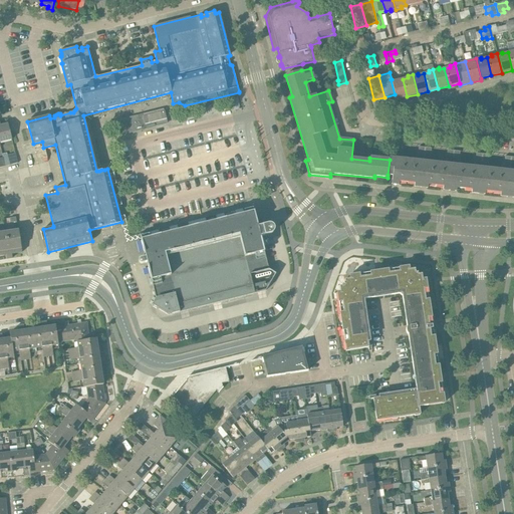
[(391,79),(395,94),(396,99),(407,96),(403,79),(398,80),(397,78),(392,79),(391,79)]
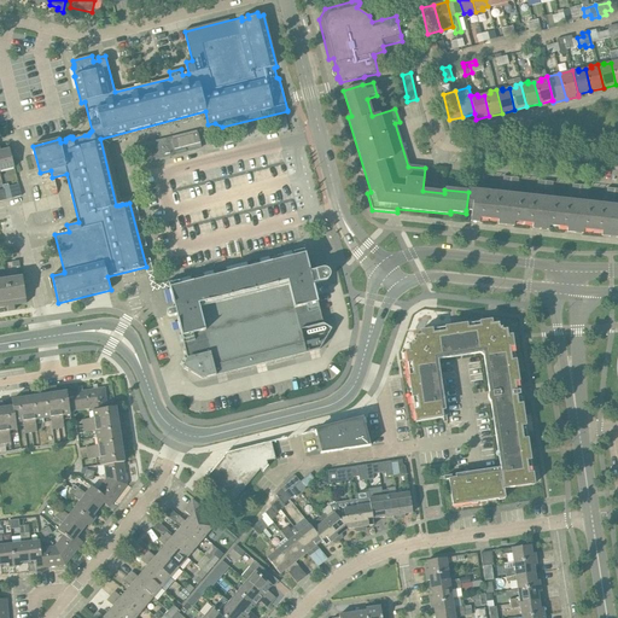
[(185,135),(151,144),(155,159),(202,147),(199,140),(197,133),(196,132),(185,134),(185,135)]
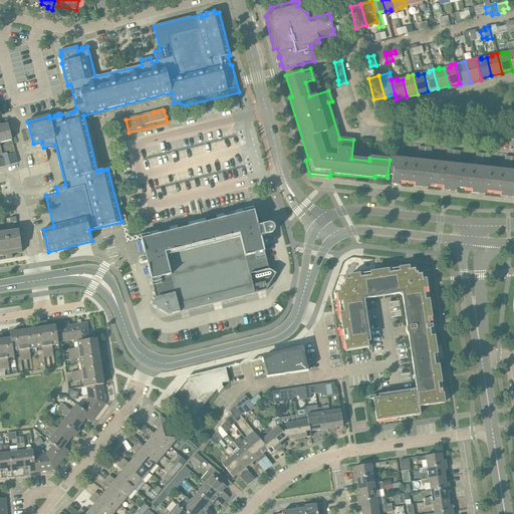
[(0,122),(0,142),(12,140),(8,124),(1,125),(0,122)]
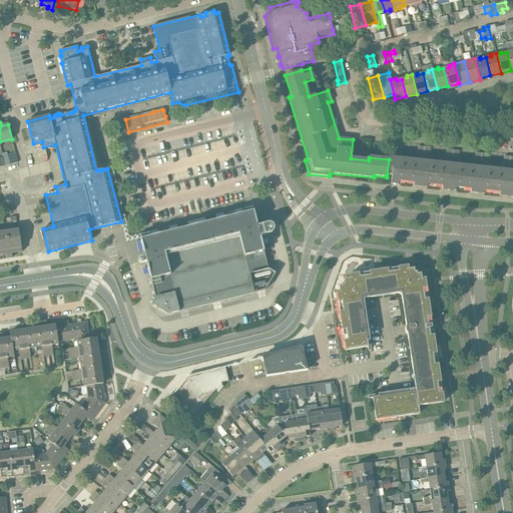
[(389,159),(387,174),(392,174),(391,183),(398,184),(398,181),(414,182),(413,186),(427,187),(427,184),(442,185),(442,189),(455,190),(456,187),(471,189),(471,192),(484,194),(484,190),(500,192),(499,195),(512,197),(512,193),(512,156),(504,156),(503,170),(486,168),(487,154),(488,154),(475,152),(475,153),(476,153),(474,167),(457,165),(459,151),(447,149),(447,150),(445,164),(429,162),(430,148),(431,148),(418,146),(418,147),(417,161),(400,159),(401,145),(402,145),(402,144),(395,144),(394,158),(389,158),(389,159)]
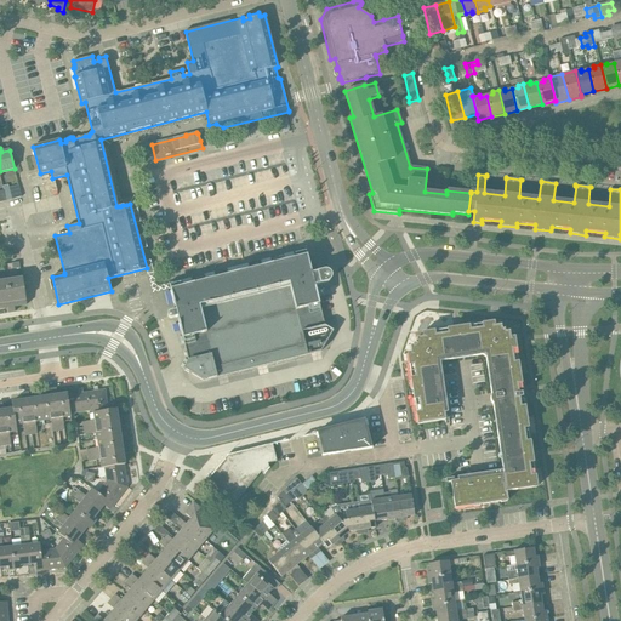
[(182,201),(209,193),(206,183),(178,192),(182,201)]
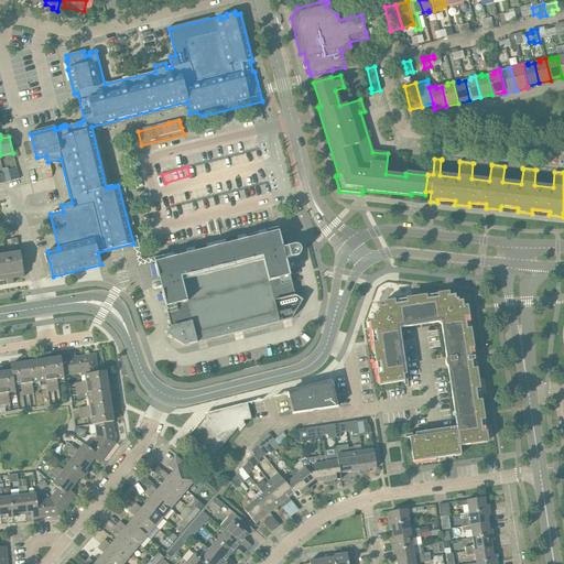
[(2,169),(3,173),(6,183),(20,179),(17,167),(8,170),(8,167),(2,169)]
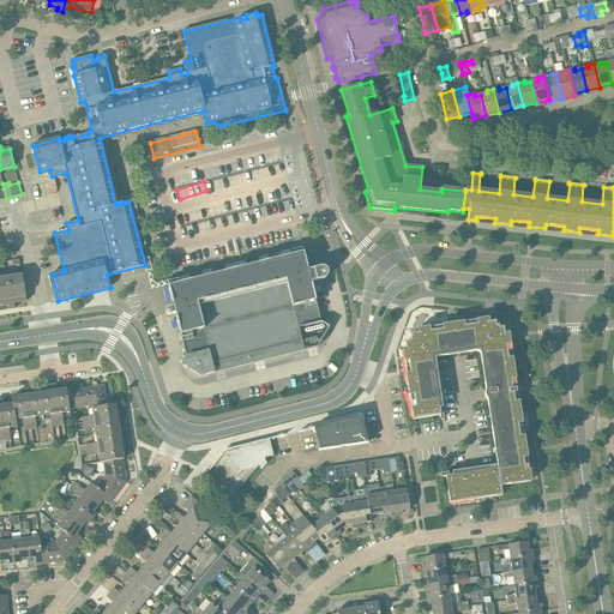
[(305,256),(304,252),(168,286),(173,307),(168,308),(167,308),(167,309),(166,309),(166,311),(166,312),(166,313),(167,313),(167,314),(168,314),(168,315),(169,315),(170,315),(175,314),(186,355),(181,365),(202,377),(318,348),(330,327),(321,321),(311,283),(324,280),(325,280),(325,278),(326,278),(326,277),(327,276),(327,275),(327,274),(327,272),(327,271),(326,270),(326,269),(325,269),(325,268),(324,268),(323,268),(321,268),(320,268),(313,269),(312,263),(306,264),(305,258),(305,256)]
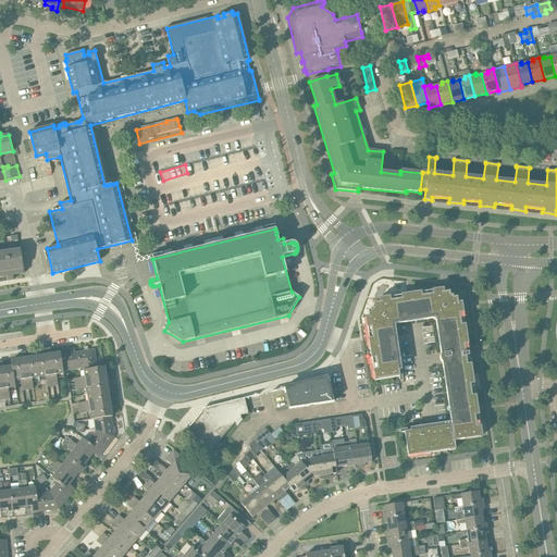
[(24,273),(21,249),(0,252),(0,276),(7,276),(8,281),(13,280),(13,275),(24,273)]
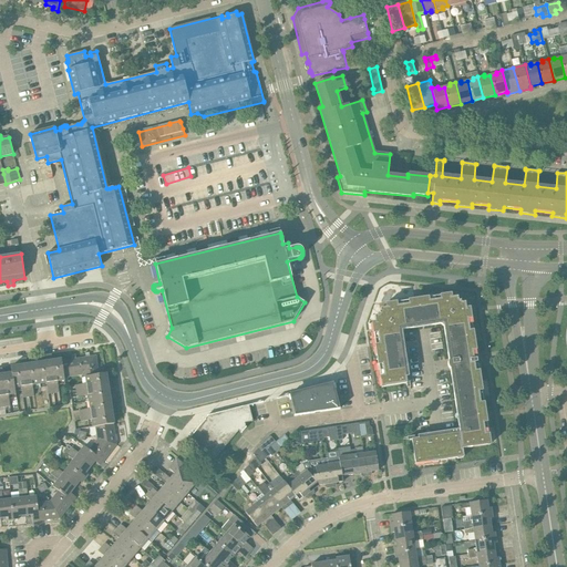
[(451,298),(451,295),(385,305),(387,308),(380,309),(380,312),(378,316),(374,317),(375,322),(372,323),(382,388),(406,383),(406,387),(410,385),(409,377),(405,377),(399,328),(445,321),(462,432),(418,439),(418,435),(409,437),(409,440),(411,440),(415,464),(456,459),(456,455),(463,454),(463,449),(490,445),(478,371),(475,372),(472,350),(475,350),(470,309),(465,309),(465,302),(462,303),(457,300),(457,297),(451,298)]
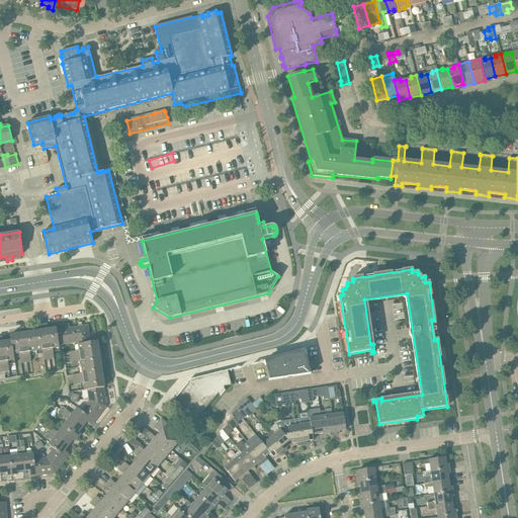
[(73,328),(75,343),(75,345),(90,342),(87,326),(82,326),(81,322),(78,323),(78,327),(73,328)]
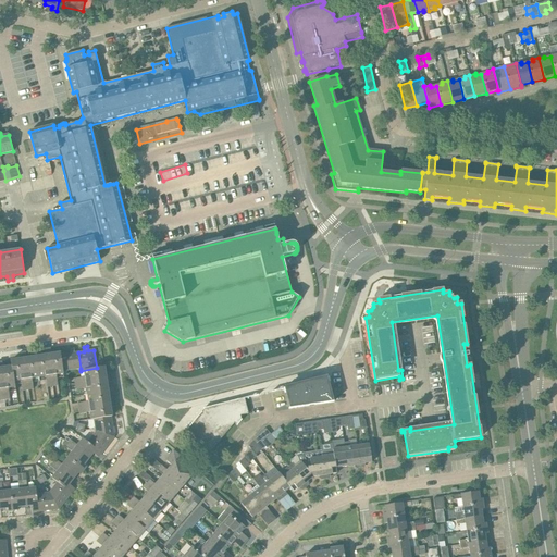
[(46,380),(47,387),(58,385),(57,379),(64,378),(63,371),(61,355),(60,354),(51,355),(50,348),(44,349),(45,356),(35,357),(39,381),(46,380)]
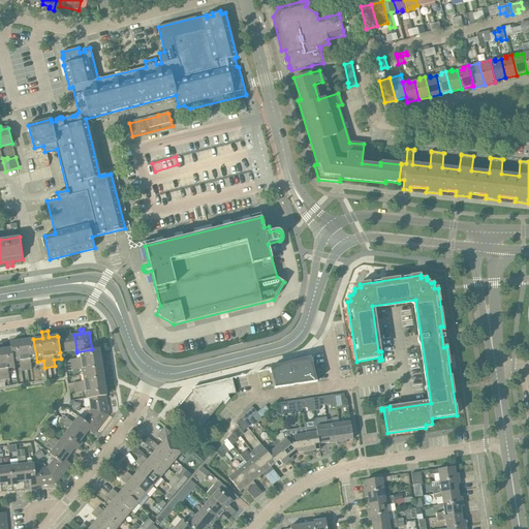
[(67,336),(58,337),(60,352),(76,350),(74,335),(71,335),(70,331),(66,332),(67,336)]
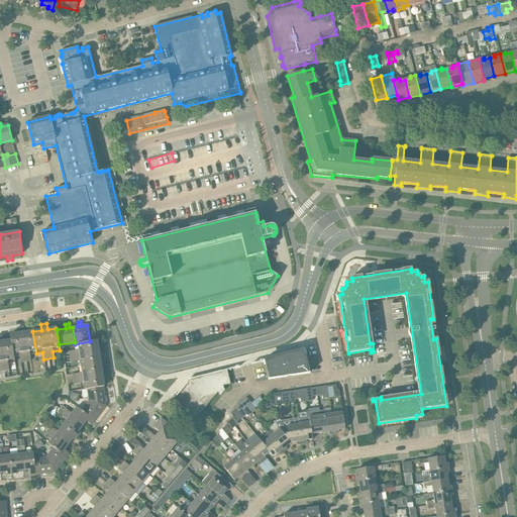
[(11,344),(12,344),(14,357),(20,356),(21,363),(31,362),(30,354),(36,353),(32,331),(24,332),(24,327),(17,328),(18,333),(10,334),(10,340),(11,344)]
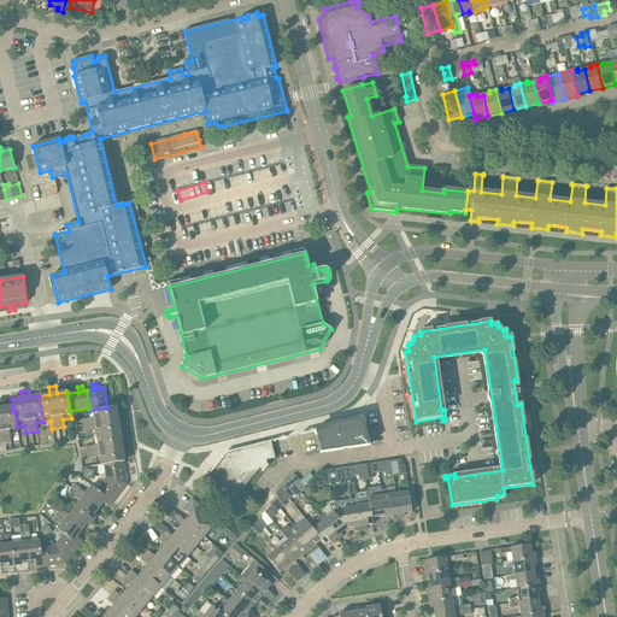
[(0,442),(11,441),(10,434),(18,433),(17,427),(15,411),(13,411),(12,406),(4,407),(3,401),(0,400),(0,442)]
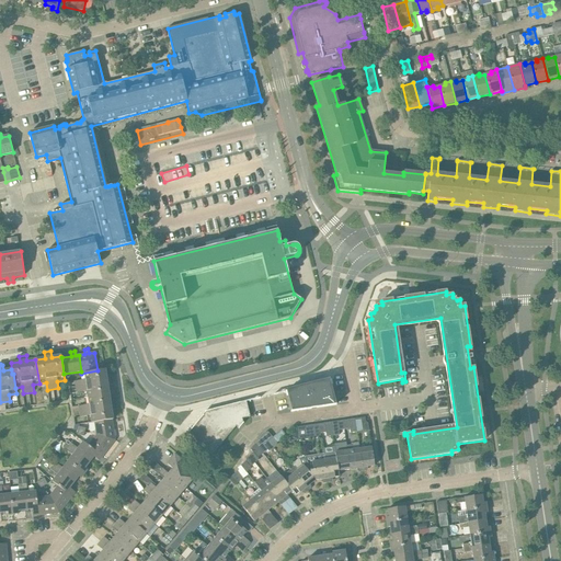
[(113,378),(106,379),(105,369),(98,370),(81,374),(80,374),(81,381),(76,382),(77,392),(83,392),(84,402),(110,398),(107,386),(114,385),(113,378)]
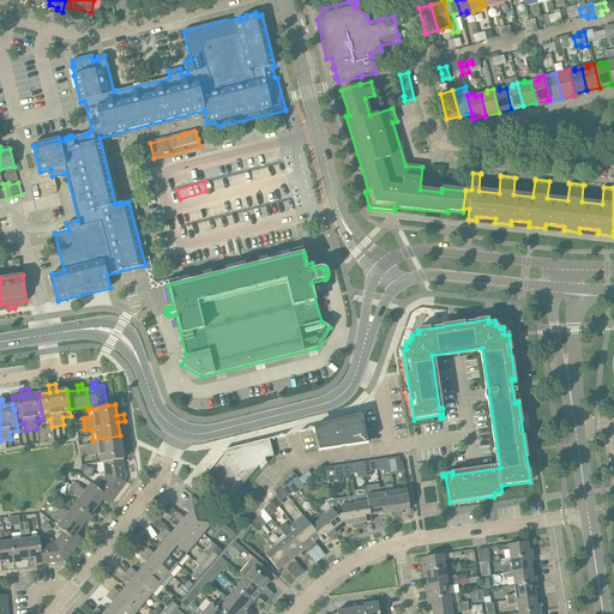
[(360,416),(315,427),(320,450),(366,443),(360,417),(360,416)]
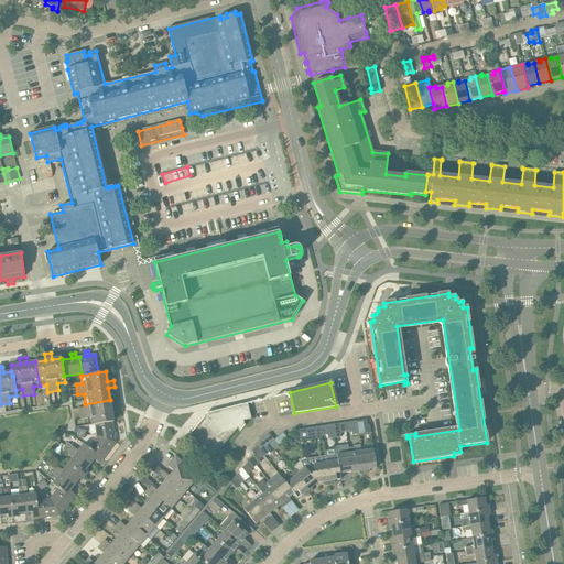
[(117,404),(111,405),(110,400),(85,404),(86,408),(79,409),(80,420),(87,419),(88,426),(95,425),(112,422),(114,422),(112,412),(118,412),(117,404)]
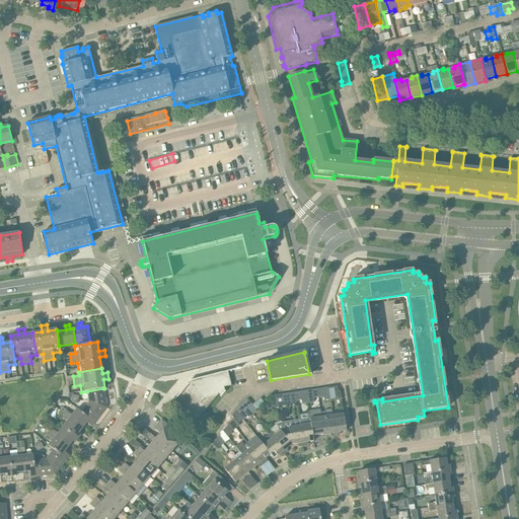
[(231,385),(228,371),(209,375),(209,376),(210,376),(210,378),(205,381),(201,378),(190,380),(190,381),(173,401),(197,421),(218,394),(221,396),(225,391),(225,390),(224,387),(231,385)]
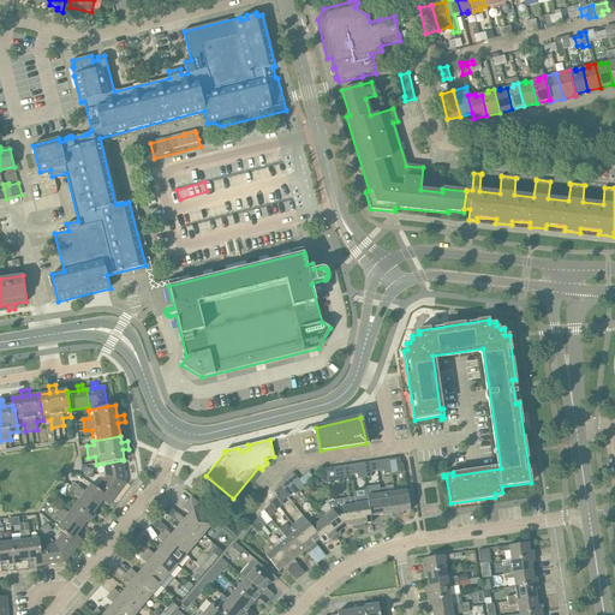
[(389,459),(390,473),(398,473),(405,472),(404,464),(400,463),(396,463),(395,458),(389,459)]
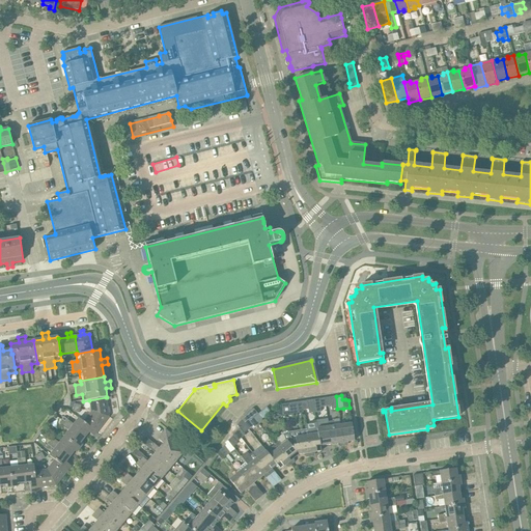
[(337,409),(336,396),(325,398),(326,407),(331,406),(331,410),(337,409)]
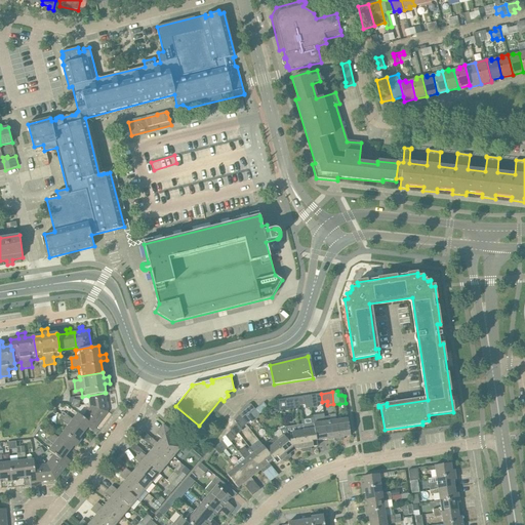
[(88,396),(90,408),(108,411),(105,393),(88,396)]
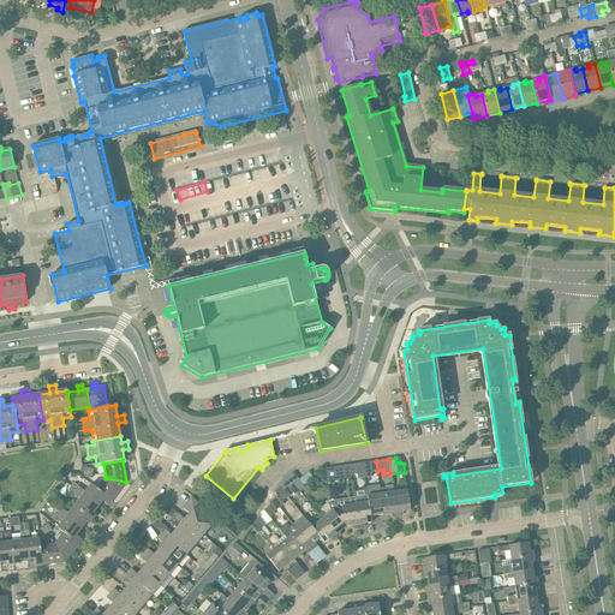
[(377,471),(376,461),(363,463),(365,478),(371,477),(371,472),(377,471)]
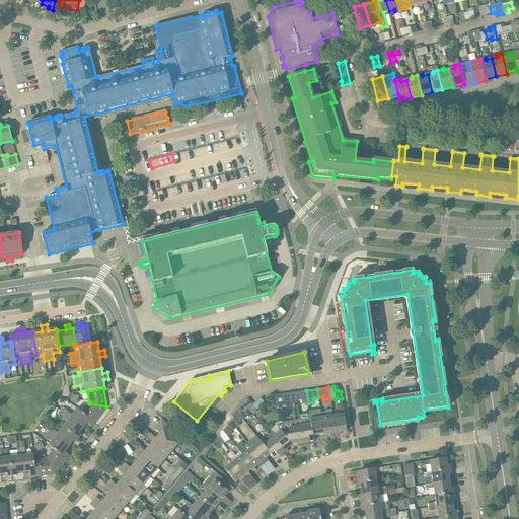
[(308,403),(306,390),(295,392),(296,400),(301,399),(302,403),(308,403)]
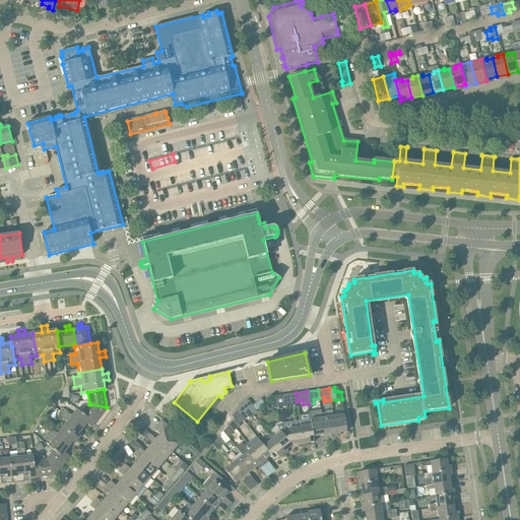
[(297,401),(296,393),(291,394),(290,396),(285,397),(284,395),(274,396),(276,408),(297,405),(297,401)]
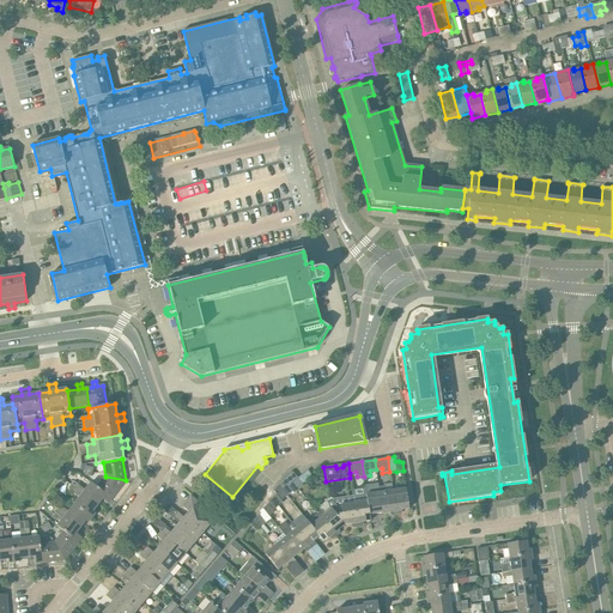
[(308,471),(298,478),(292,483),(299,491),(303,487),(303,484),(313,477),(308,471)]
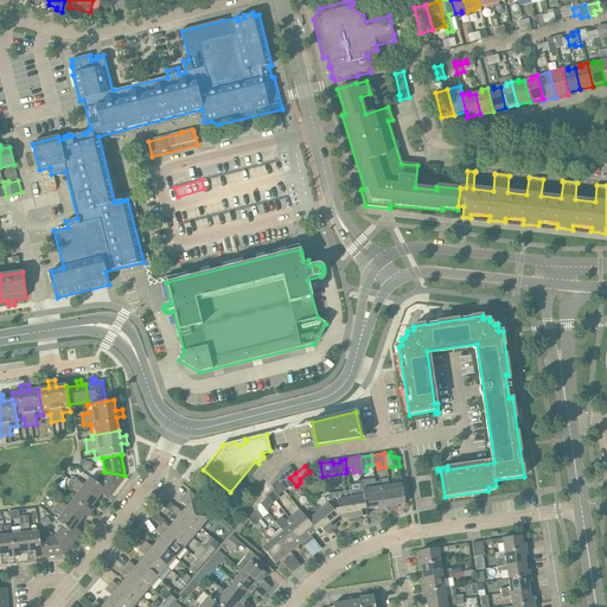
[(291,490),(296,486),(289,478),(295,473),(289,467),(287,467),(276,480),(285,491),(289,487),(291,490)]
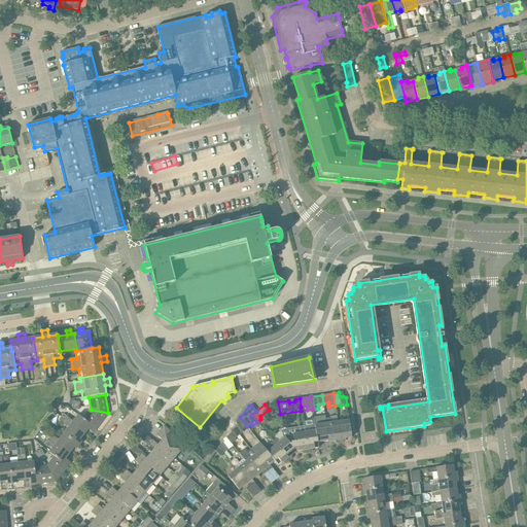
[(83,419),(96,429),(108,413),(91,410),(83,419)]
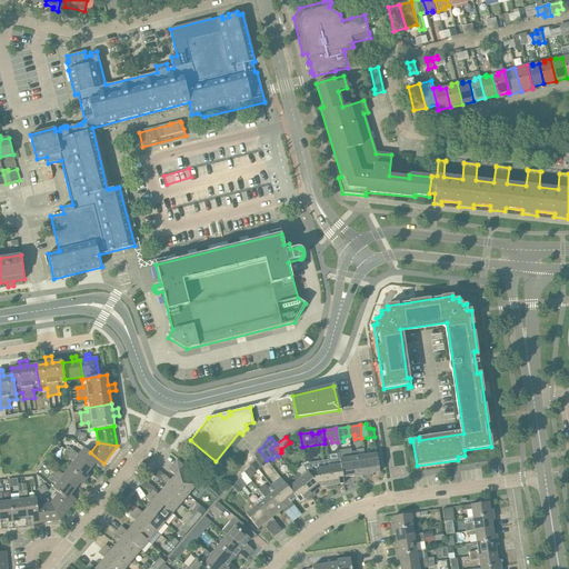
[(69,453),(90,469),(95,463),(100,467),(103,463),(90,452),(85,449),(79,456),(71,450),(69,453)]
